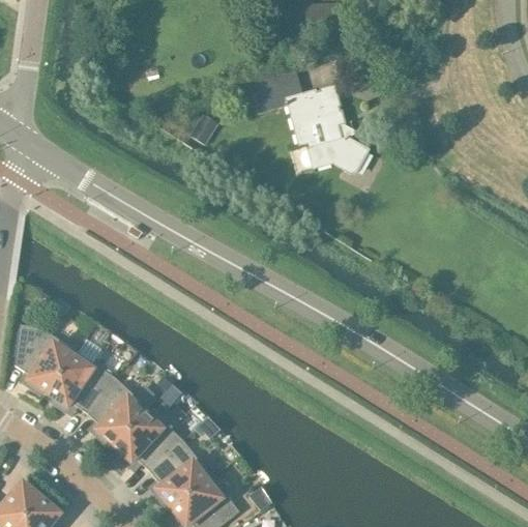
[(342,29),(342,3),(309,3),(309,29),(342,29)]
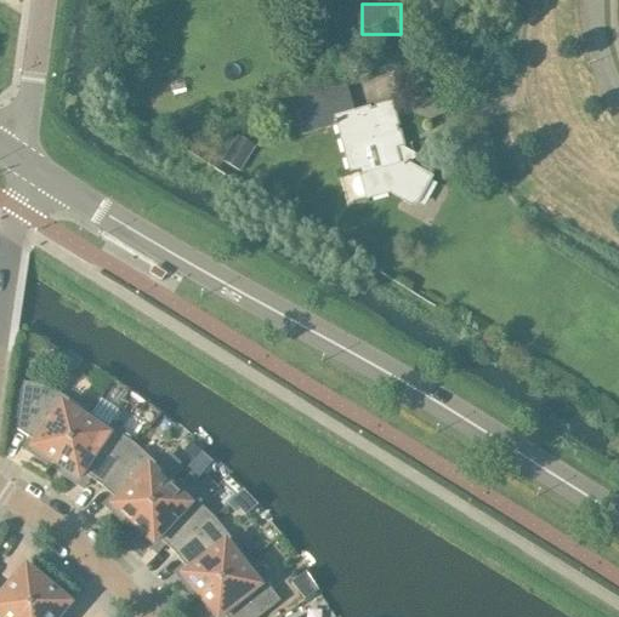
[(348,79),(295,93),(306,130),(339,121),(351,167),(362,165),(369,193),(370,198),(390,193),(412,205),(419,201),(433,175),(409,161),(401,164),(395,144),(407,141),(402,125),(399,126),(393,100),(375,104),(375,106),(374,107),(373,102),(356,107),(348,79)]
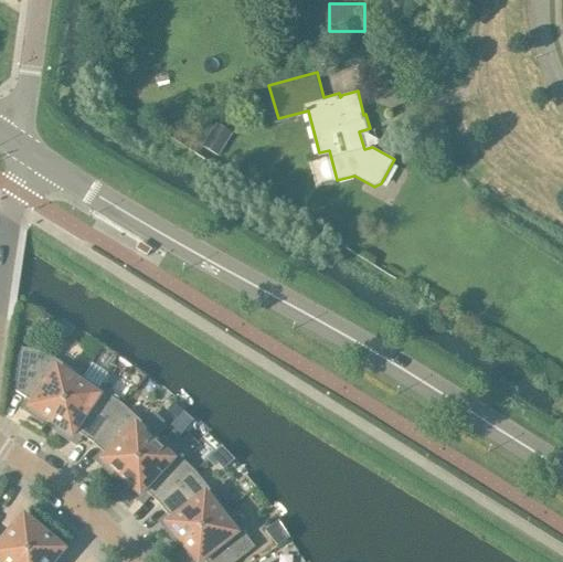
[(215,126),(203,145),(219,155),(231,136),(215,126)]
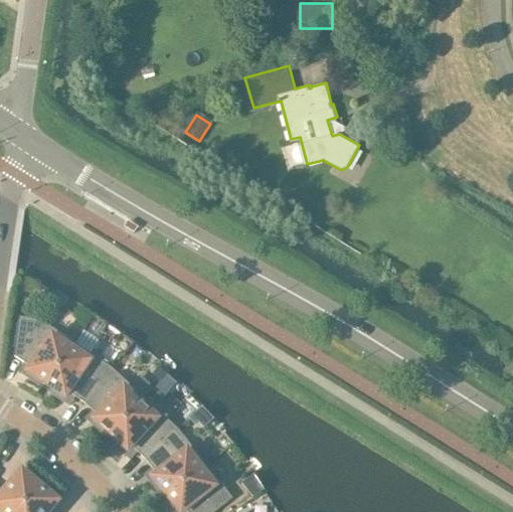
[(20,316),(19,319),(12,318),(8,346),(16,347),(14,355),(31,366),(25,374),(39,383),(41,380),(46,384),(74,342),(39,318),(20,316)]
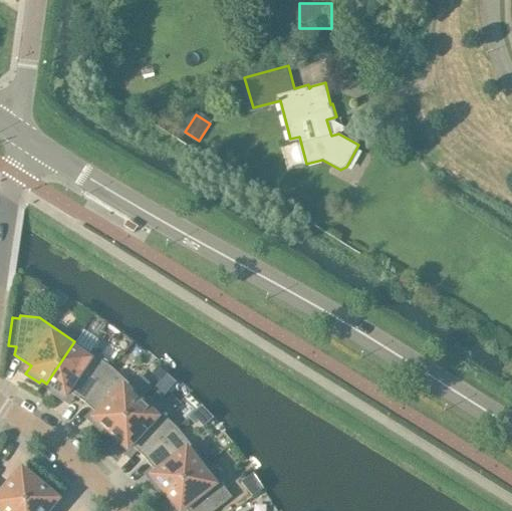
[(111,366),(74,341),(46,384),(52,387),(50,390),(63,399),(69,391),(84,401),(111,366)]
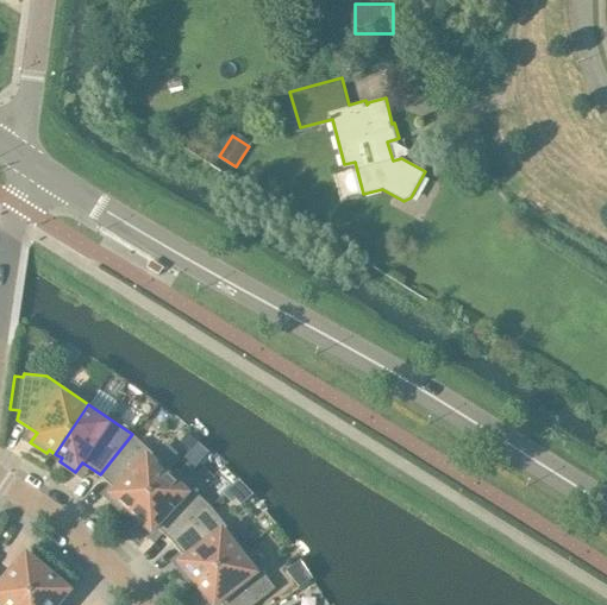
[(192,430),(181,441),(191,451),(201,439),(192,430)]
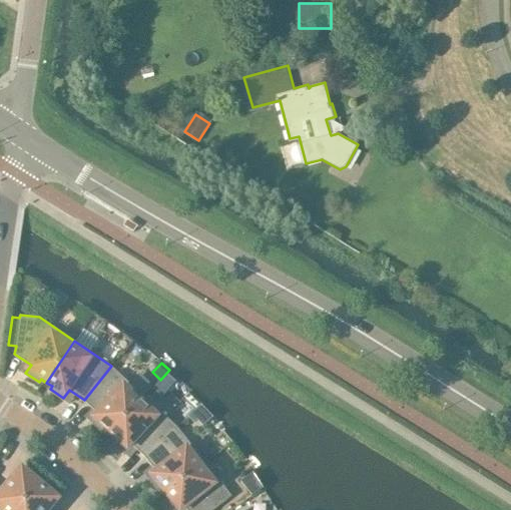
[(144,396),(111,366),(84,400),(98,413),(91,420),(103,431),(106,429),(110,433),(144,396)]
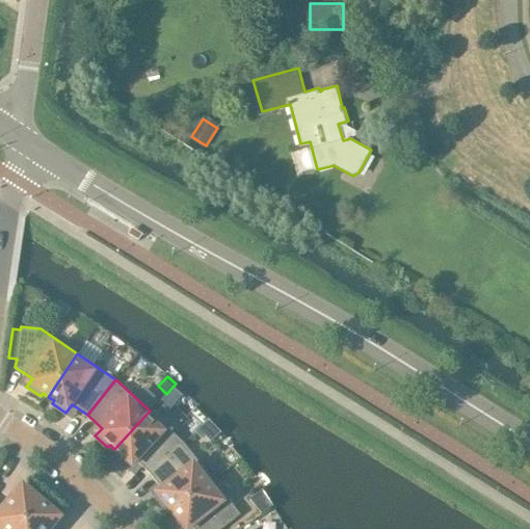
[(184,443),(150,411),(114,449),(120,453),(117,456),(130,468),(137,460),(151,473),(184,443)]
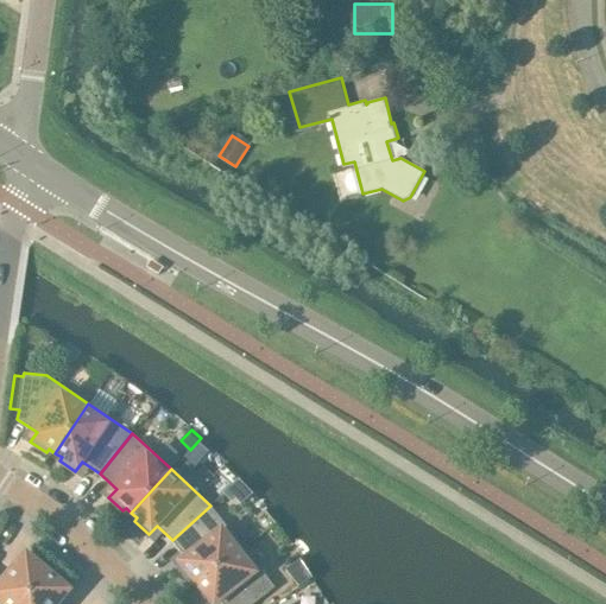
[(244,547),(210,506),(172,540),(187,558),(177,565),(189,580),(193,578),(197,584),(244,547)]
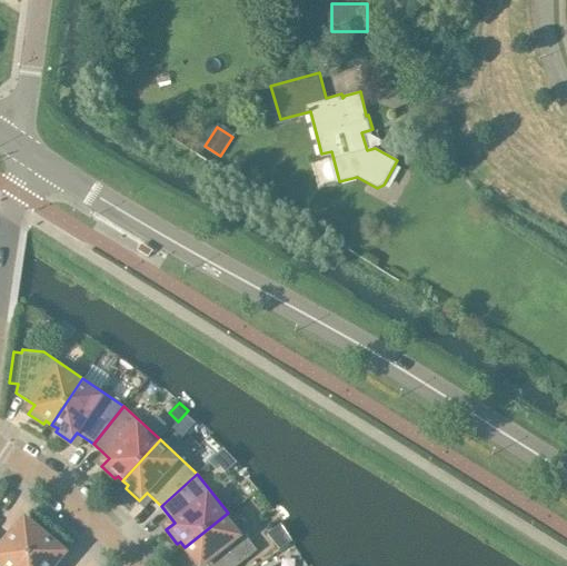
[(208,565),(236,565),(257,549),(228,513),(185,547),(189,553),(186,555),(194,565),(201,565),(206,563),(208,565)]
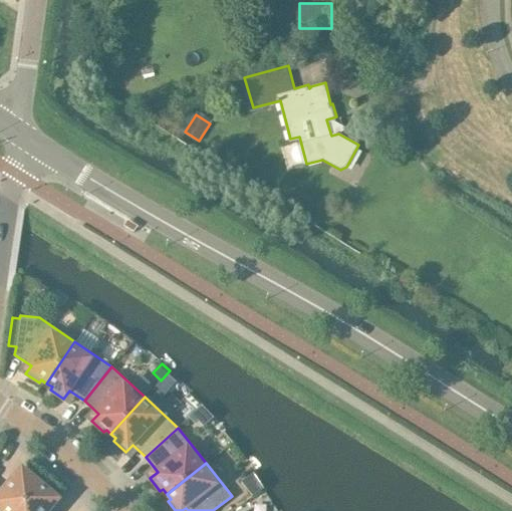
[(17,510),(42,482),(30,472),(28,474),(22,469),(0,494),(0,509),(2,510),(17,510)]
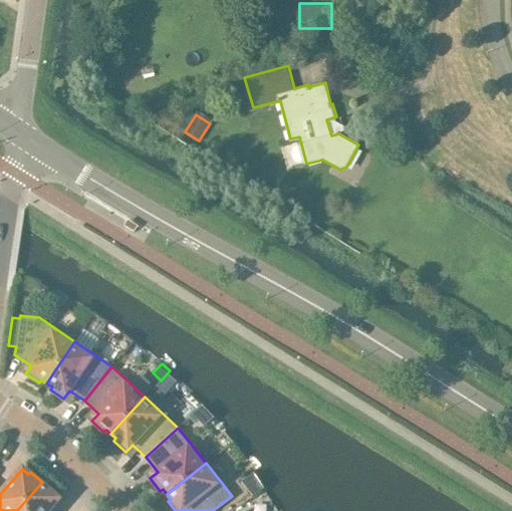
[(48,510),(58,500),(52,494),(53,492),(42,482),(17,510),(48,510)]
